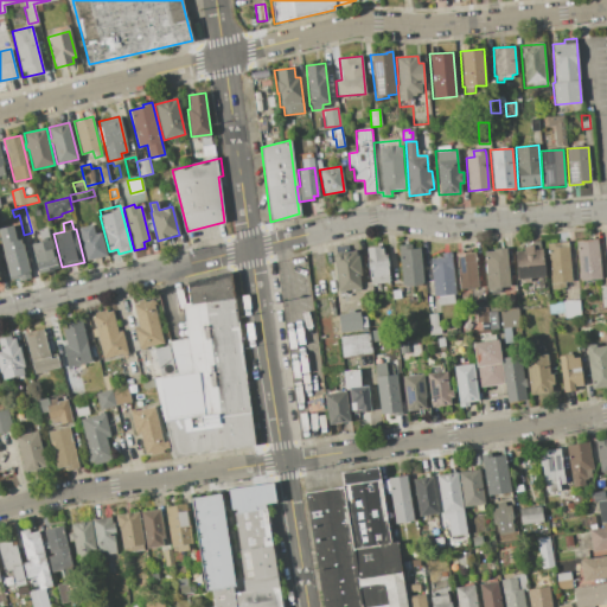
[(78,228),(93,224),(95,235),(101,232),(102,238),(104,238),(108,255),(87,261),(78,228)]
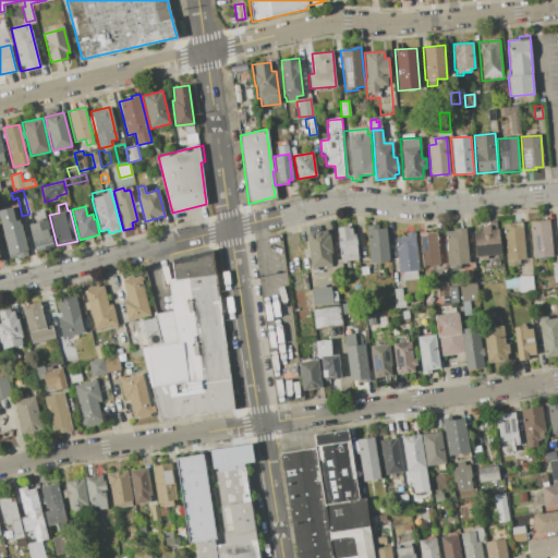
[(0,219),(0,210),(11,207),(15,222),(21,220),(29,255),(19,258),(17,255),(9,257),(1,228),(2,228),(0,219)]
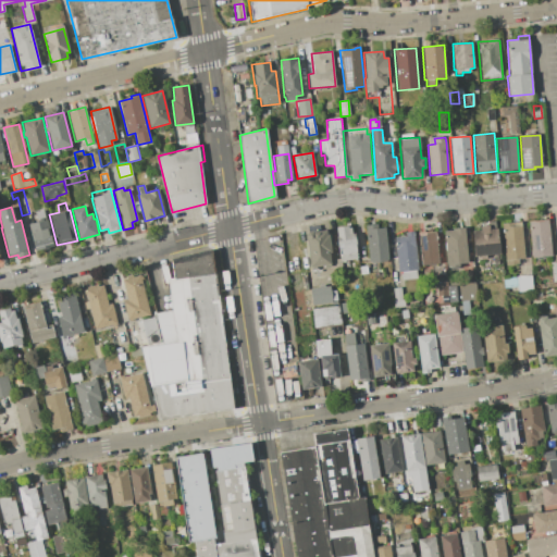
[(28,224),(38,222),(35,212),(46,209),(54,245),(35,250),(28,224)]
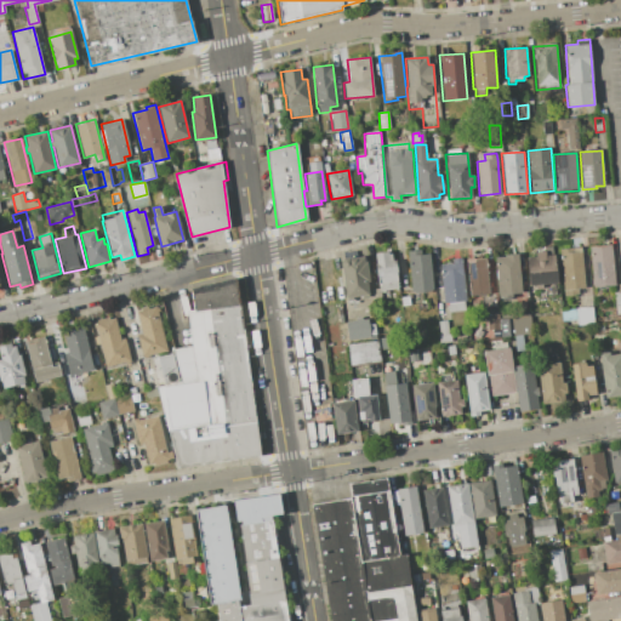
[(590,246),(611,244),(615,285),(593,288),(590,246)]
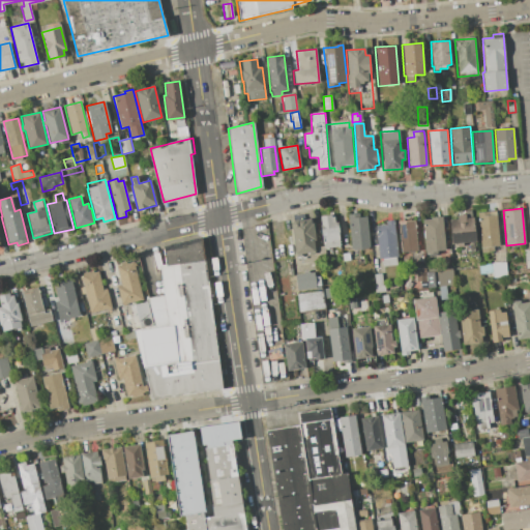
[(449,219),(457,218),(457,215),(466,214),(465,211),(472,210),(472,217),(474,216),(476,241),(451,243),(449,219)]
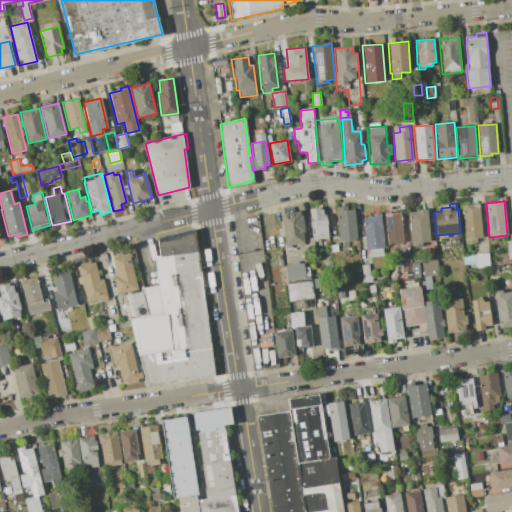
[(461,205),(481,203),(484,238),(477,238),(477,242),(465,244),(461,205)]
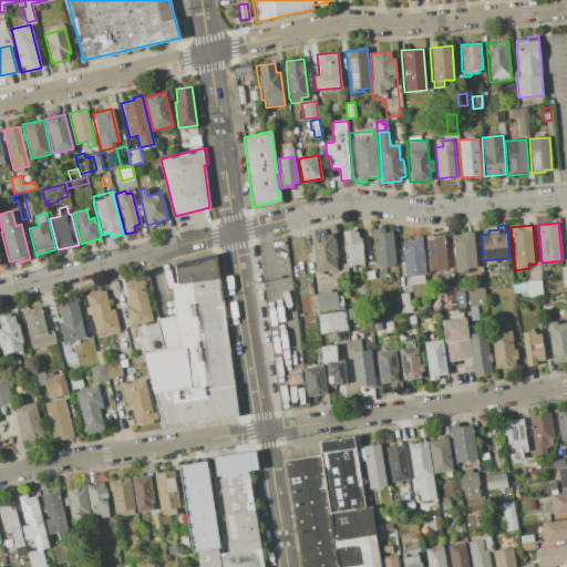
[(371,229),(384,227),(385,232),(391,232),(395,266),(377,268),(371,229)]
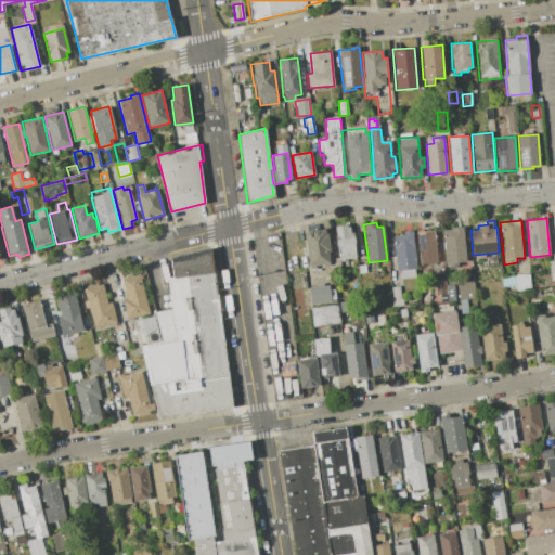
[(308,269),(305,231),(308,231),(307,226),(319,224),(319,230),(324,230),(325,235),(328,235),(331,252),(328,252),(330,267),(308,269)]
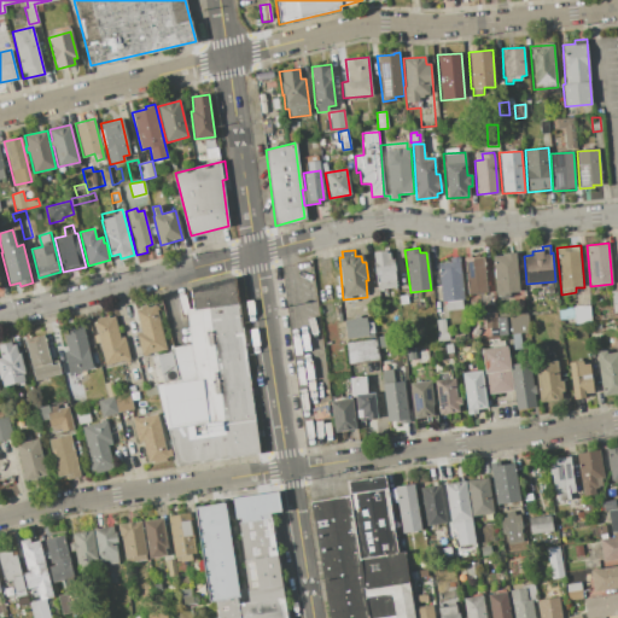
[(374,262),(374,251),(386,250),(386,252),(389,252),(390,260),(394,260),(396,286),(378,289),(377,289),(377,287),(374,262)]
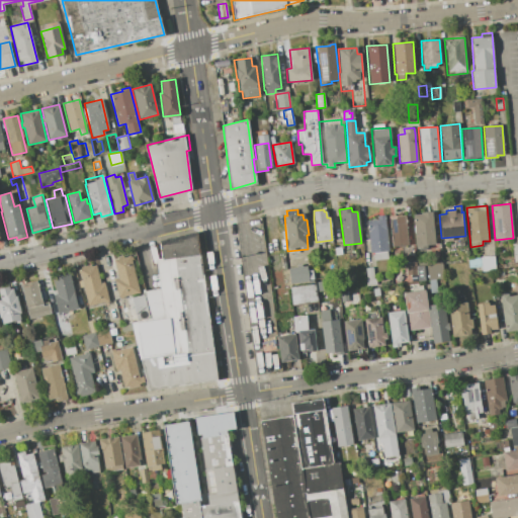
[(413,214),(421,213),(421,212),(432,211),(435,245),(427,246),(427,248),(416,249),(413,214)]
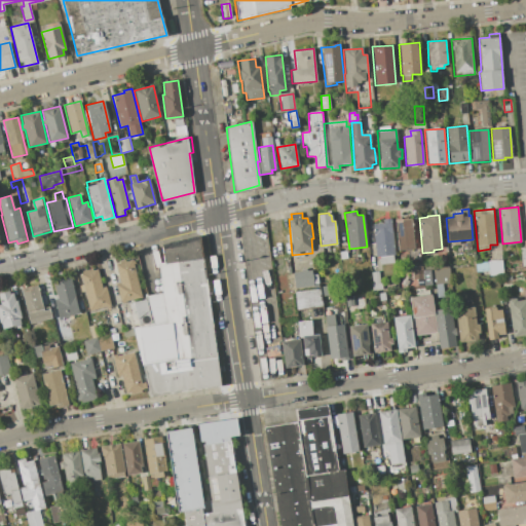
[(372,223),(383,222),(382,219),(391,218),(395,255),(390,255),(390,263),(380,264),(379,256),(375,257),(372,223)]
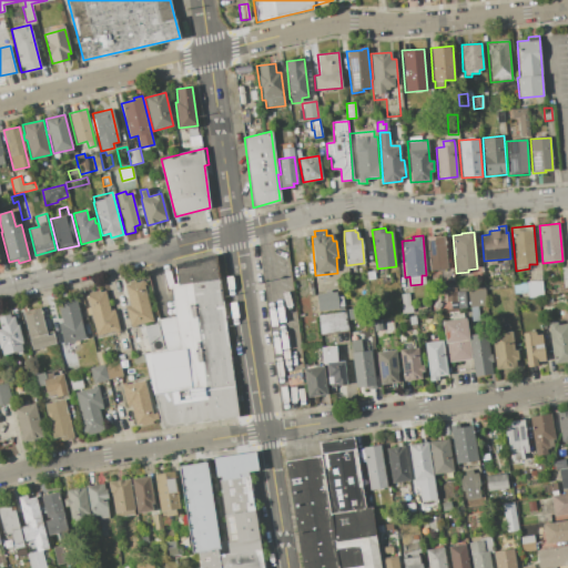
[(426,237),(433,236),(434,237),(445,236),(447,269),(435,270),(436,272),(429,272),(426,237)]
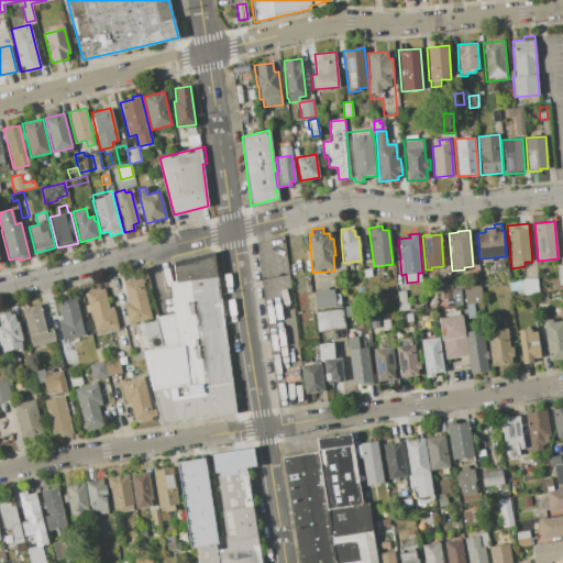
[(173,262),(213,251),(236,414),(161,424),(144,359),(142,352),(163,346),(178,344),(169,282),(176,280),(173,262)]
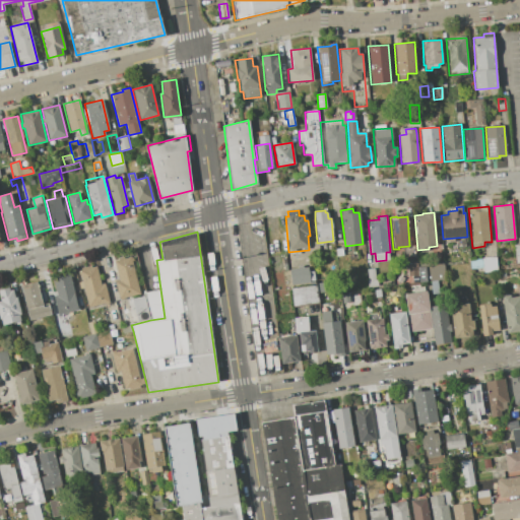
[(317,243),(318,243),(320,254),(312,255),(311,243),(317,242),(317,243)]
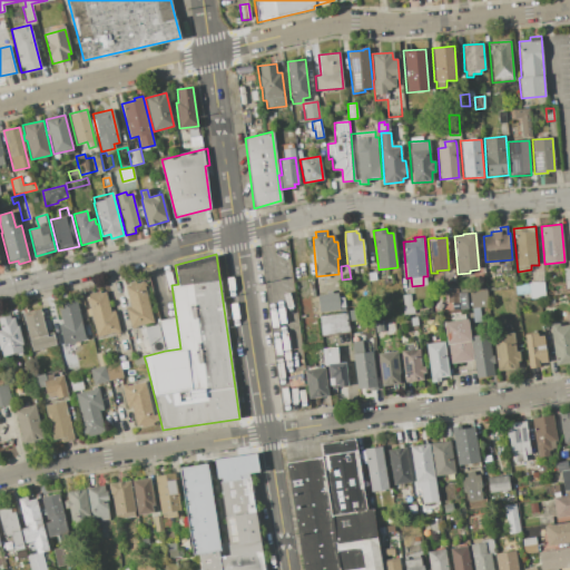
[(125,286),(130,285),(129,283),(136,281),(137,283),(145,281),(146,286),(145,286),(154,323),(130,328),(125,306),(129,305),(125,286)]
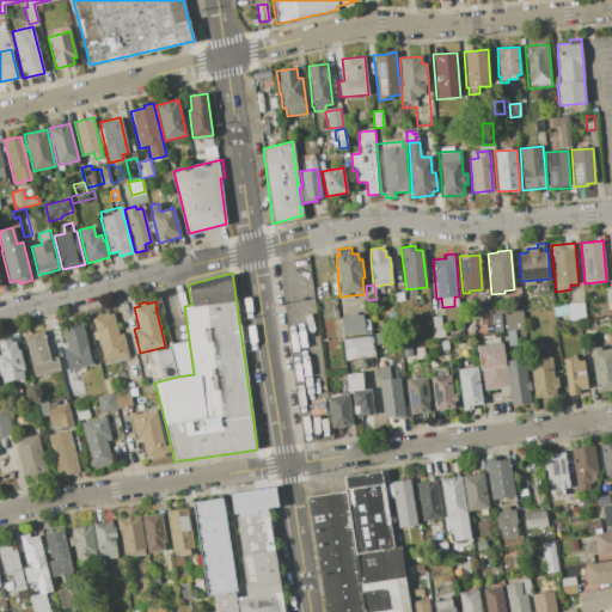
[(552,306),(568,305),(568,304),(585,301),(586,319),(569,322),(568,316),(554,317),(552,306)]
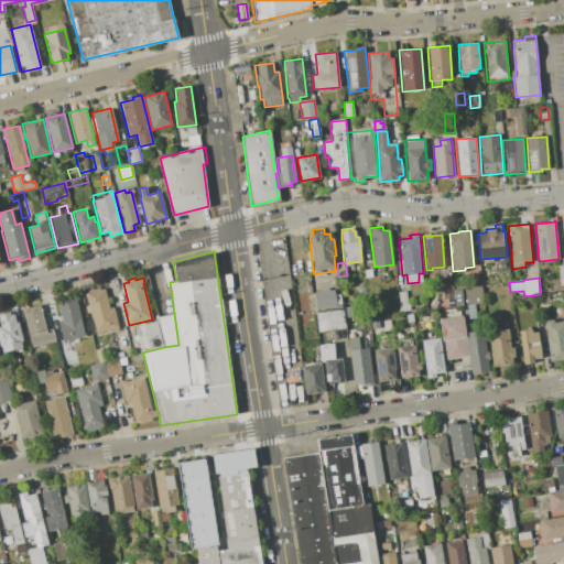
[(453,290),(453,299),(443,300),(441,280),(452,279),(453,290)]
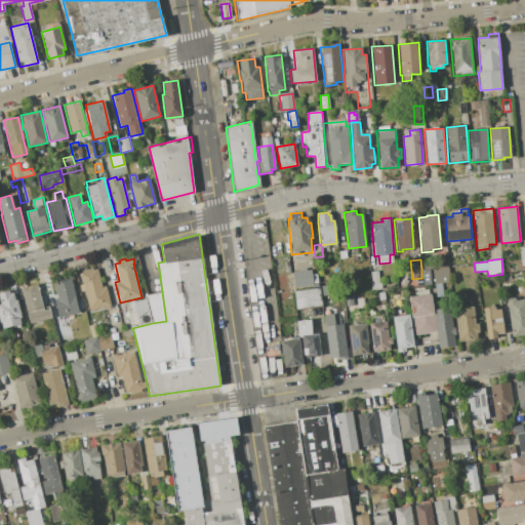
[(421,270),(426,270),(426,266),(448,264),(450,282),(442,283),(435,284),(422,285),(421,278),(421,270)]
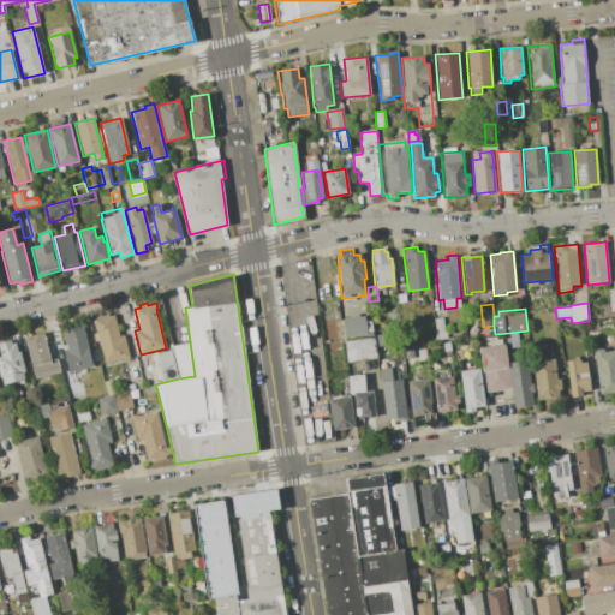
[(94,320),(96,320),(95,317),(108,314),(109,316),(115,315),(120,334),(126,333),(132,359),(125,360),(124,359),(105,364),(99,340),(95,341),(93,333),(96,333),(94,320)]
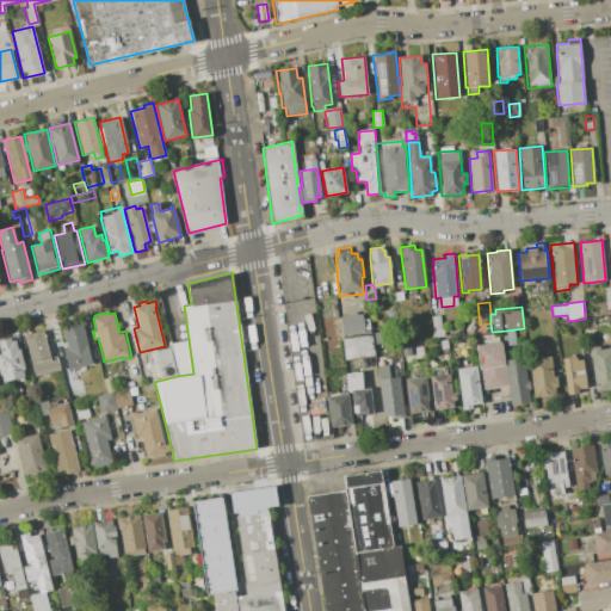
[(339,316),(363,314),(363,319),(368,318),(370,328),(364,328),(365,332),(341,334),(339,316)]
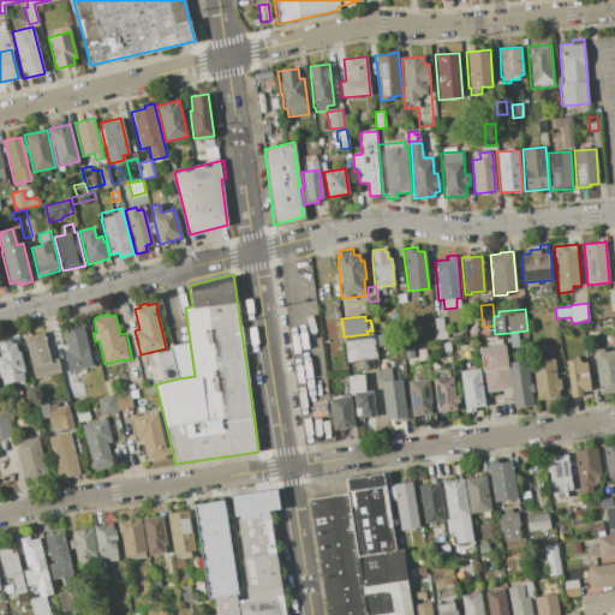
[(434,330),(435,330),(434,318),(443,317),(445,329),(447,329),(448,339),(435,340),(434,330)]
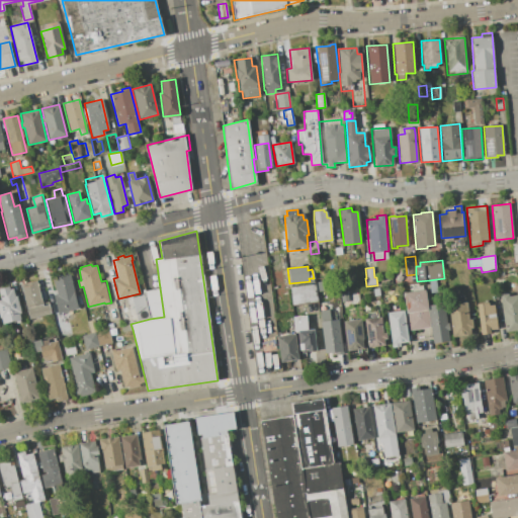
[(52,276),(70,271),(79,309),(58,314),(53,295),(57,294),(52,276)]
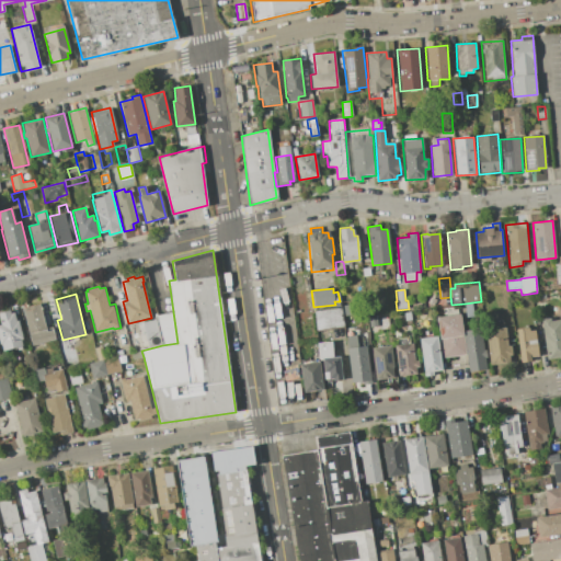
[(465,304),(472,302),(473,317),(466,318),(465,304)]
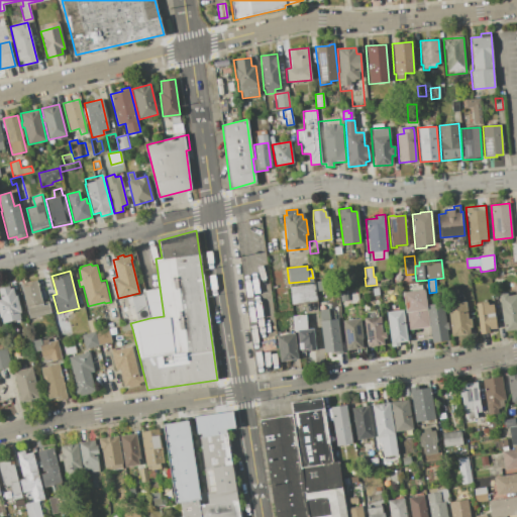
[(21,284),(37,280),(43,305),(50,304),(53,313),(29,318),(21,284)]
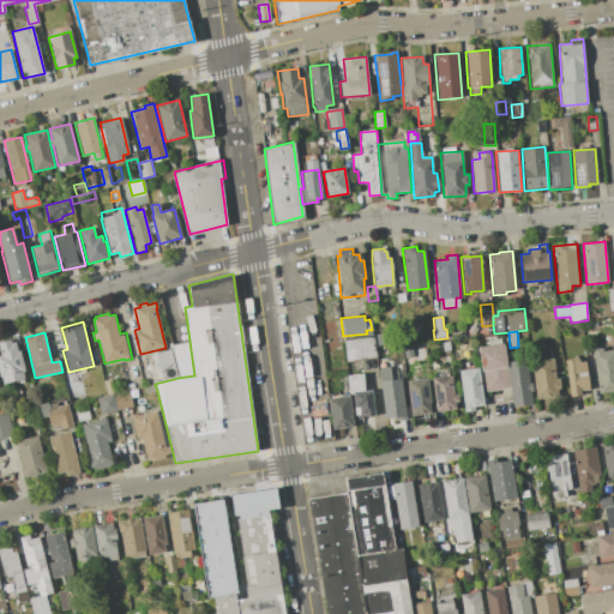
[(344,341),(374,337),(377,359),(347,361),(344,341)]
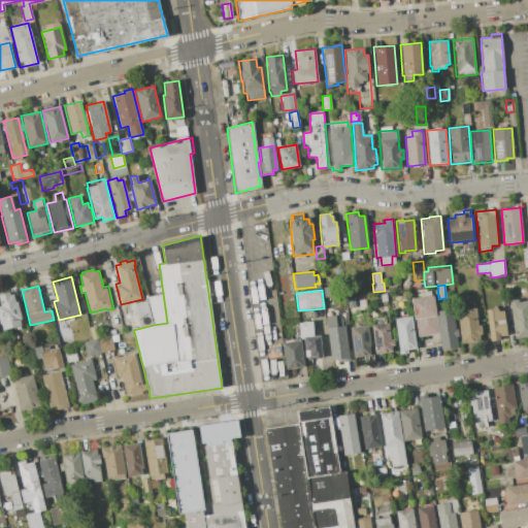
[(0,302),(0,293),(10,291),(10,293),(14,292),(15,297),(18,297),(23,319),(21,320),(23,326),(2,330),(1,324),(0,325),(0,306),(1,306),(0,302)]
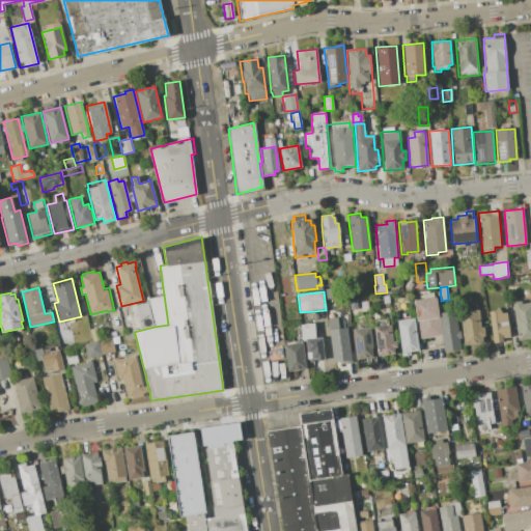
[(413,300),(436,298),(439,317),(438,318),(440,336),(435,337),(436,341),(419,343),(416,322),(413,300)]
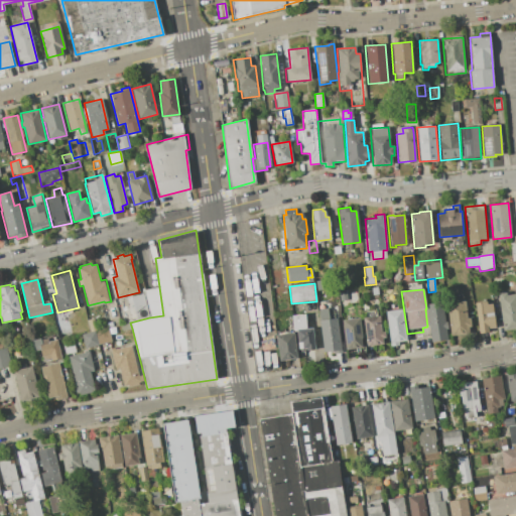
[(357,290),(358,304),(335,306),(334,293),(357,290)]
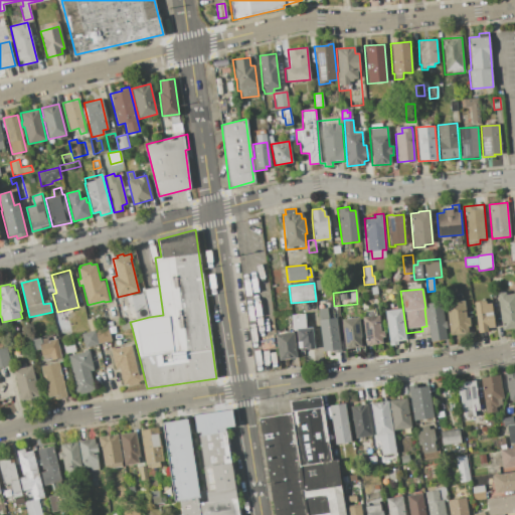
[(497,293),(505,292),(506,295),(514,294),(514,327),(502,330),(497,293)]
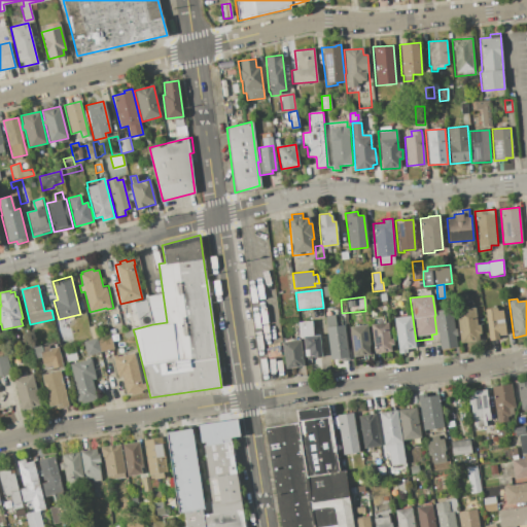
[(134,304),(147,301),(151,317),(138,320),(134,304)]
